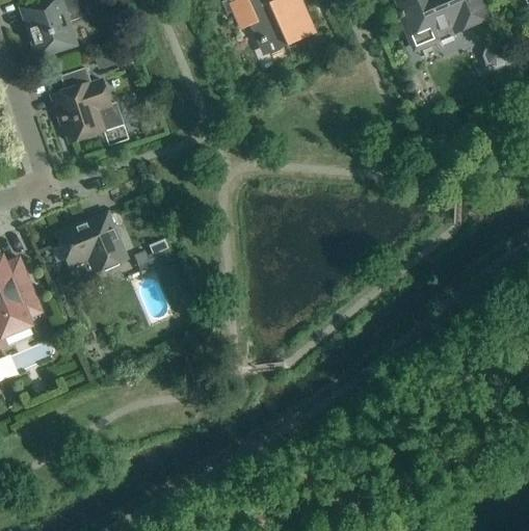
[(51,0),(31,6),(37,26),(32,28),(41,56),(77,44),(70,22),(85,17),(78,0),(51,0)]
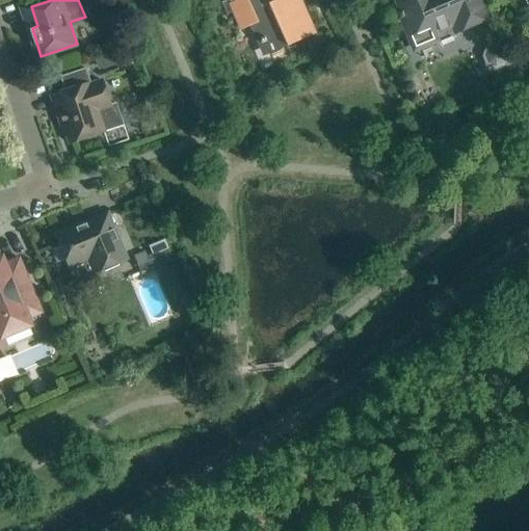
[(237,0),(235,1),(234,0),(232,0),(245,28),(258,23),(264,37),(263,37),(265,42),(266,42),(271,52),(289,44),(290,45),(298,42),(317,33),(301,0),(278,0),(275,1),(274,0),(237,0)]
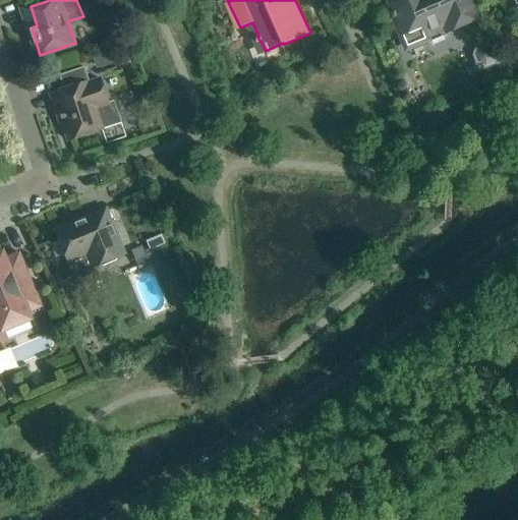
[(409,45),(413,47),(426,41),(428,37),(426,34),(446,25),(449,32),(483,16),(475,0),(390,0),(395,11),(393,12),(405,43),(407,42),(409,45)]
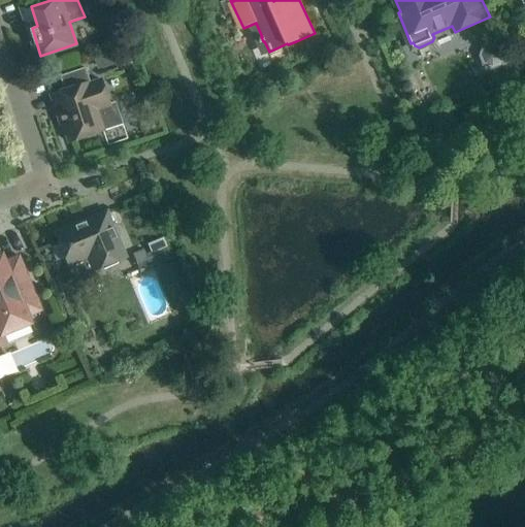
[(477,66),(479,71),(501,62),(504,54),(501,46),(493,43),(486,46),(483,55),(486,62),(477,66)]
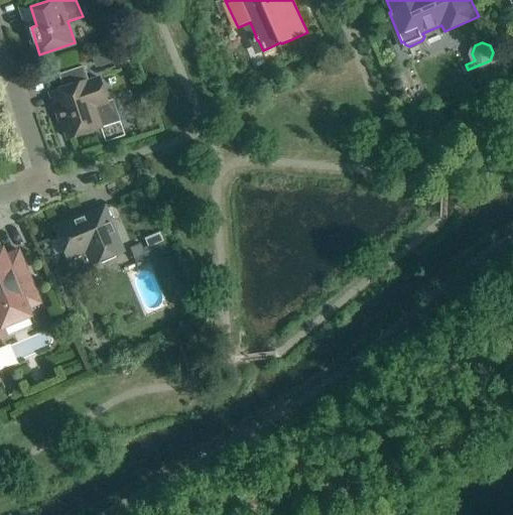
[(112,51),(95,57),(98,67),(115,60),(112,51)]
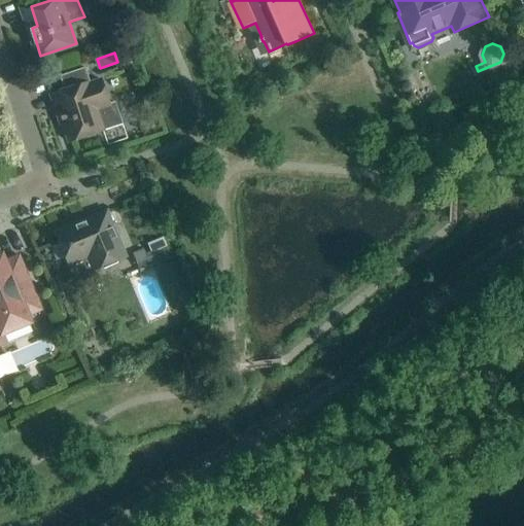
[(67,90),(55,94),(60,109),(61,109),(72,141),(86,136),(90,137),(98,135),(100,131),(125,123),(117,101),(112,103),(104,79),(94,83),(88,67),(63,75),(67,90)]
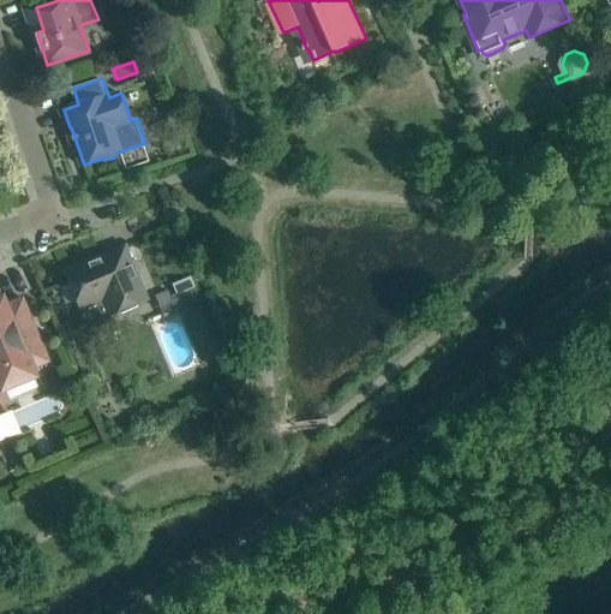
[(149,299),(137,268),(127,246),(105,256),(105,257),(91,263),(90,261),(67,270),(91,329),(113,320),(112,315),(149,299)]
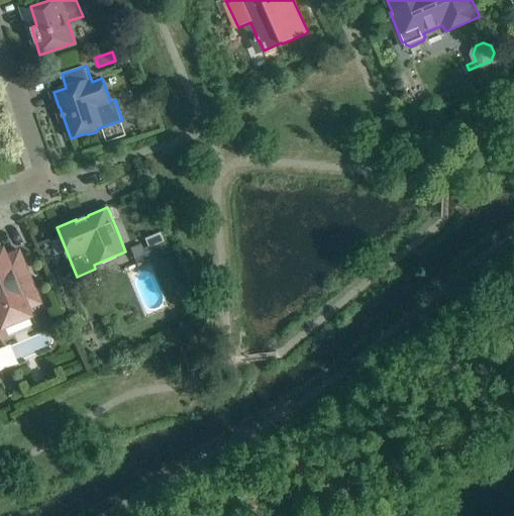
[(134,250),(140,267),(151,263),(144,245),(134,250)]
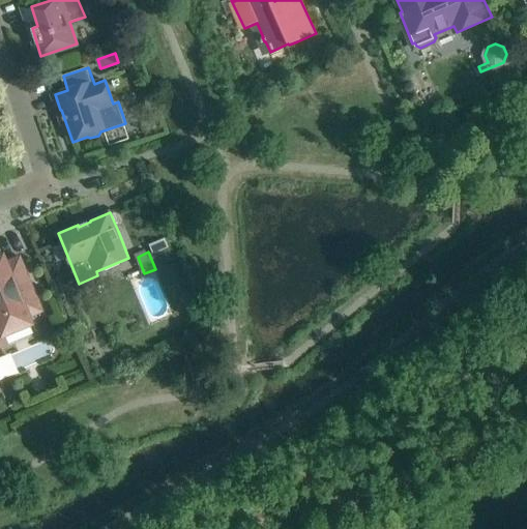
[(0,344),(5,342),(0,331),(31,318),(30,316),(44,311),(31,282),(29,276),(22,258),(8,263),(7,261),(0,263),(0,344)]
